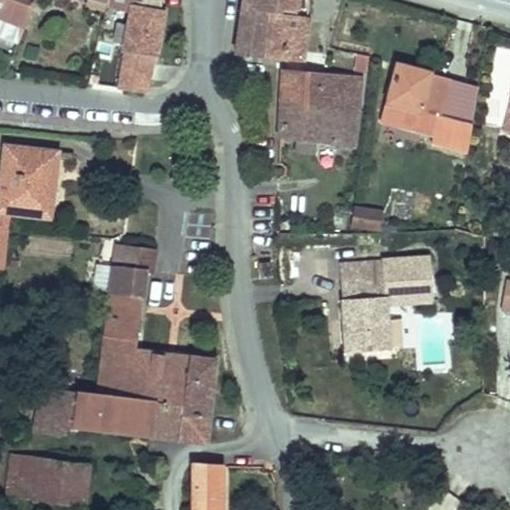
[(0,35),(15,42),(31,0),(0,0),(0,35)]
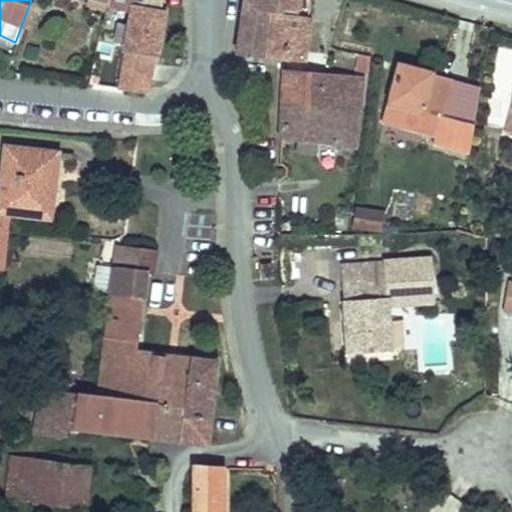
[(106,2),(107,0),(85,0),(84,3),(104,9),(106,2)]
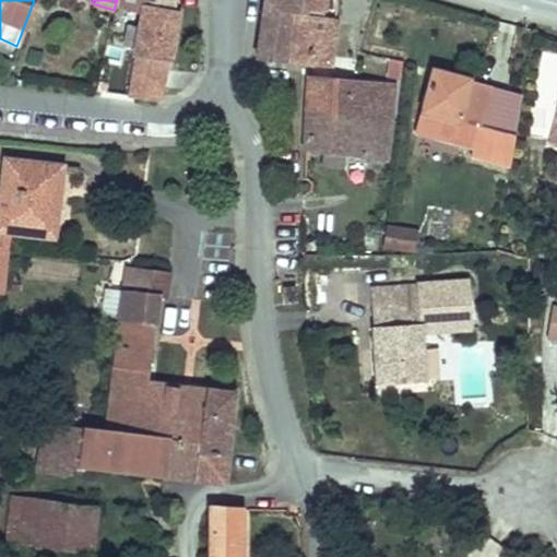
[(117,0),(116,2),(128,7),(141,10),(142,4),(140,3),(140,2),(140,0),(117,0)]
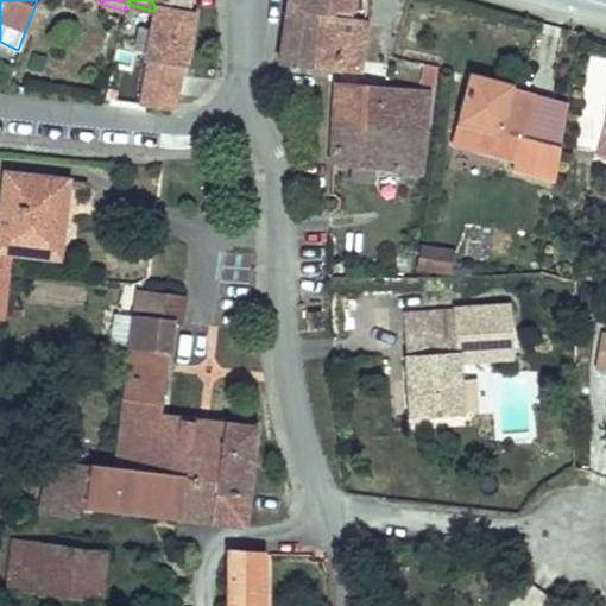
[(144,58),(182,63),(191,12),(184,11),(187,0),(152,0),(152,2),(152,4),(155,5),(153,11),(145,52),(144,58)]
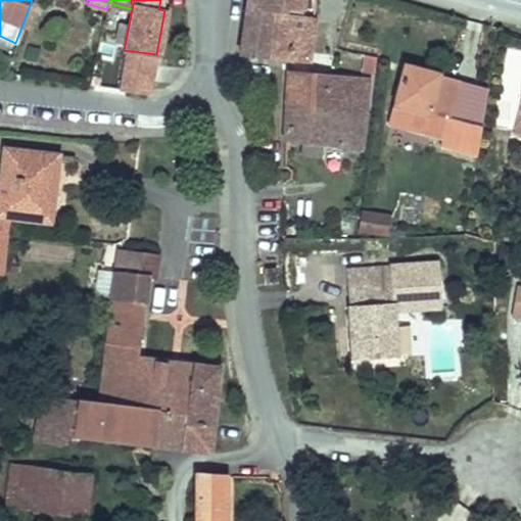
[(246,0),(238,53),(266,56),(271,10),(297,14),(300,15),(301,0),(246,0)]
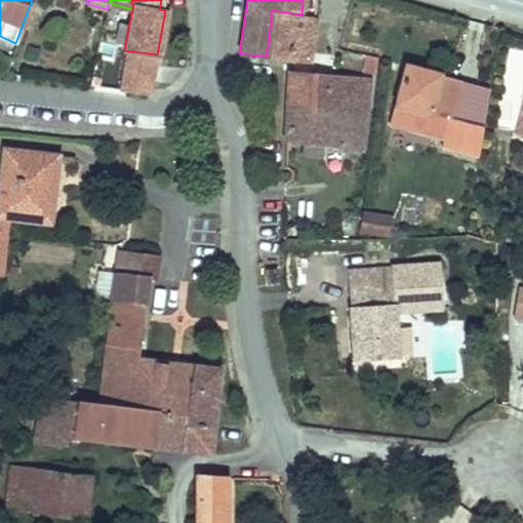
[(125,45),(132,9),(120,6),(113,42),(125,45)]
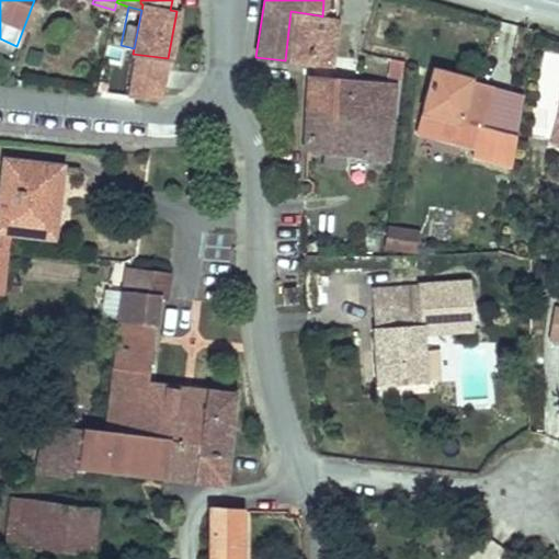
[(330,66),(335,18),(322,16),(319,15),(291,11),(285,60),(330,66)]
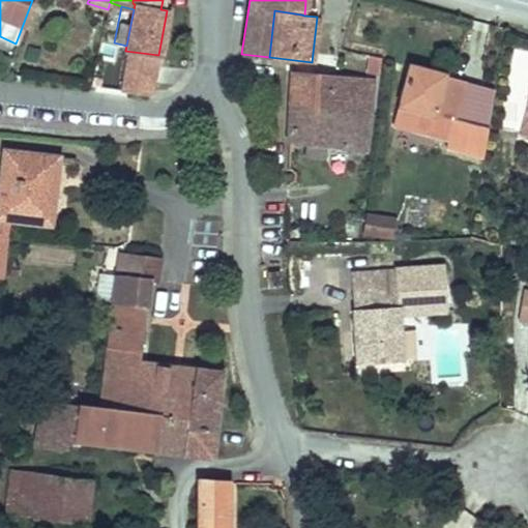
[(380,71),(382,57),(371,54),(369,69),(380,71)]
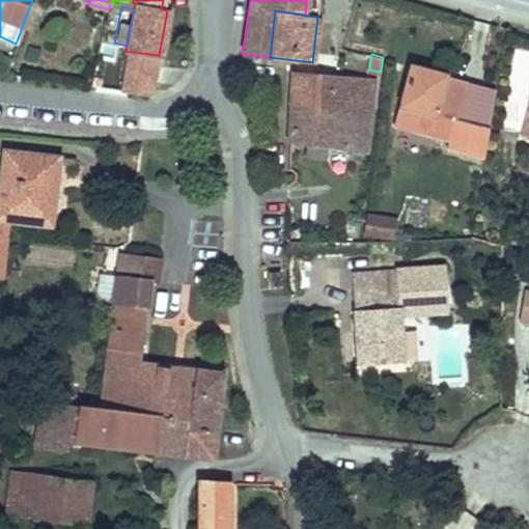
[(453,118),(463,85),(445,80),(426,76),(427,71),(410,65),(397,115),(394,115),(392,124),(424,133),(429,112),(453,118)]
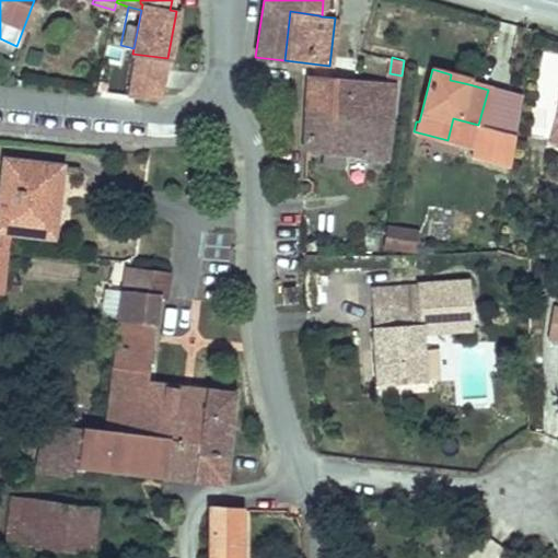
[(469,84),(471,79),(451,74),(450,80),(469,84)]
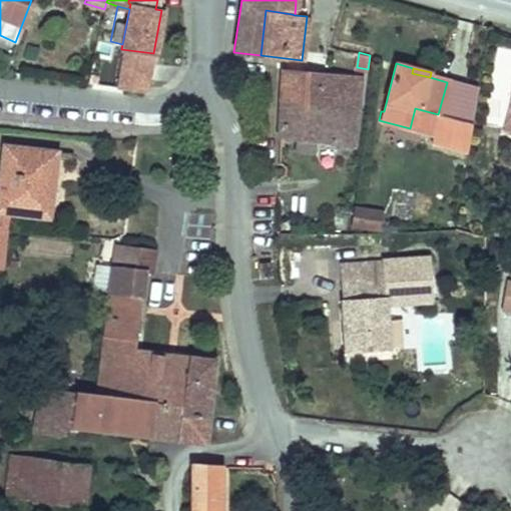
[(357,109),(360,76),(282,69),(281,103),(357,109)]
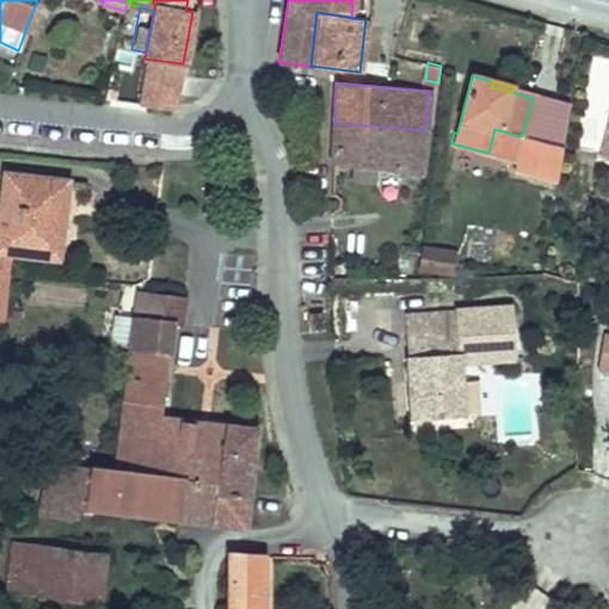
[(608,120),(608,124),(598,154),(608,157),(608,120)]
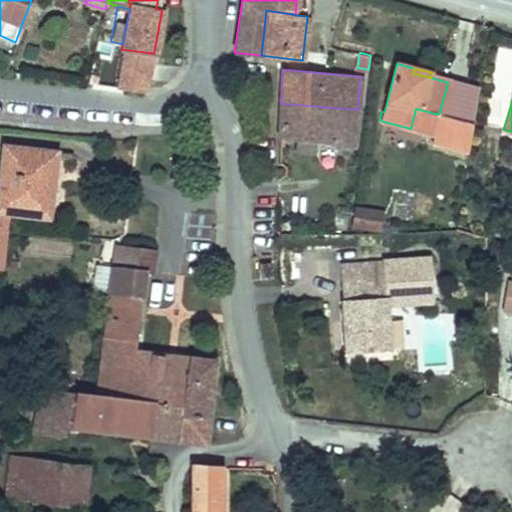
[(353,146),(357,109),(281,103),(279,138),(295,139),(306,140),(316,141),(353,146)]
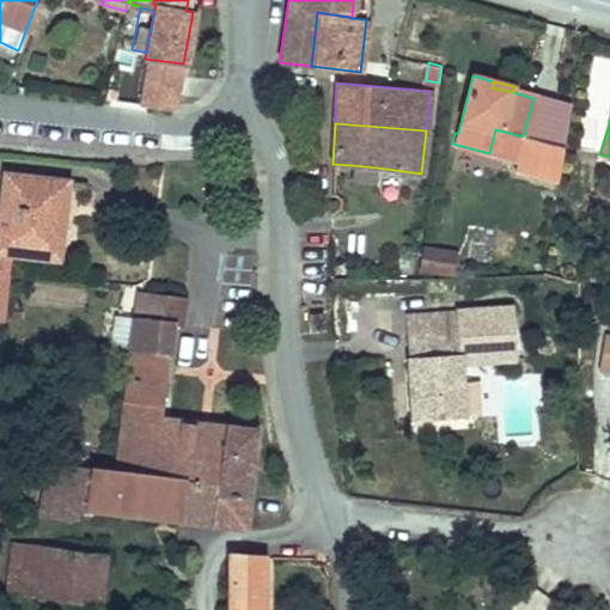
[(374,183),(377,168),(365,166),(352,165),(349,181),(374,183)]
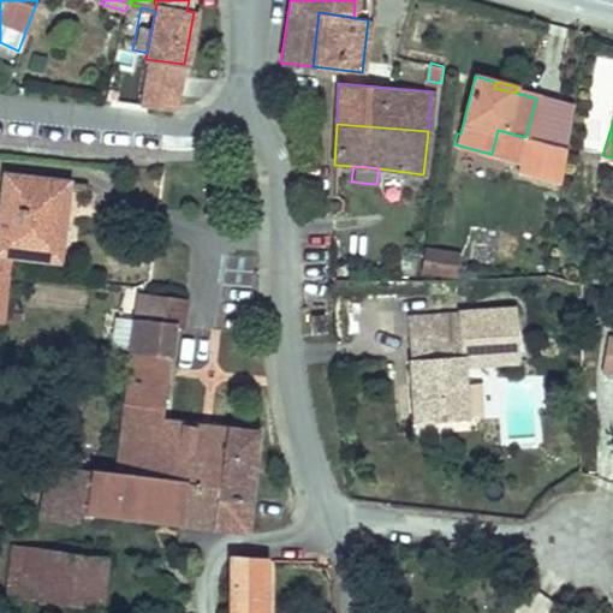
[(0,319),(4,320),(11,254),(57,259),(66,182),(4,173),(0,206),(0,319)]
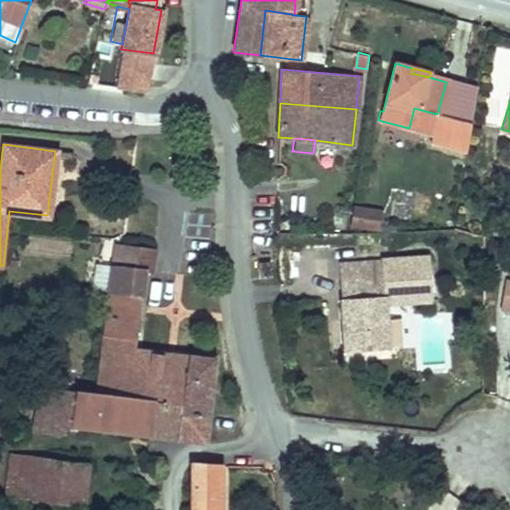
[(378,228),(380,210),(353,205),(351,224),(378,228)]
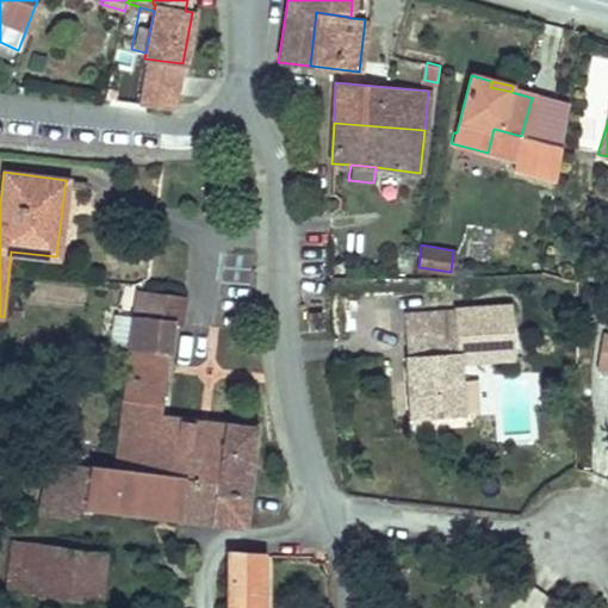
[(137,317),(132,357),(166,360),(171,322),(178,323),(181,295),(140,290),(137,317)]
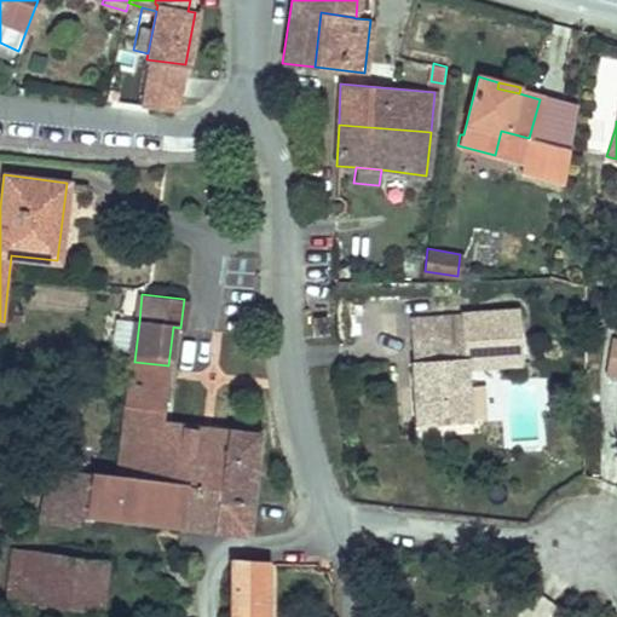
[(468,421),(465,358),(522,355),(518,310),(409,317),(410,338),(416,336),(417,359),(411,359),(416,424),(468,421)]
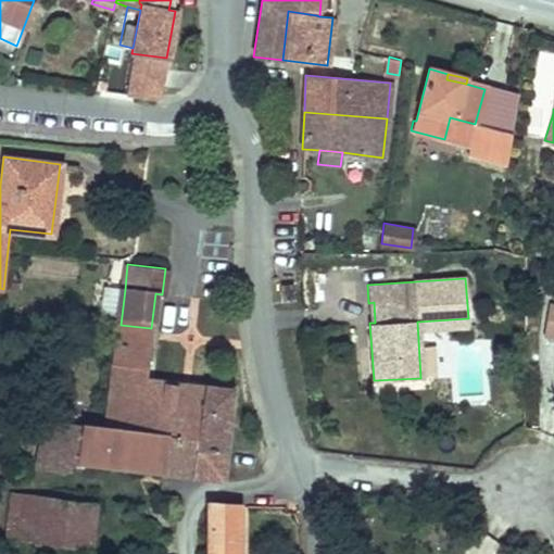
[(121,325),(125,289),(102,286),(98,323),(116,325),(121,325)]
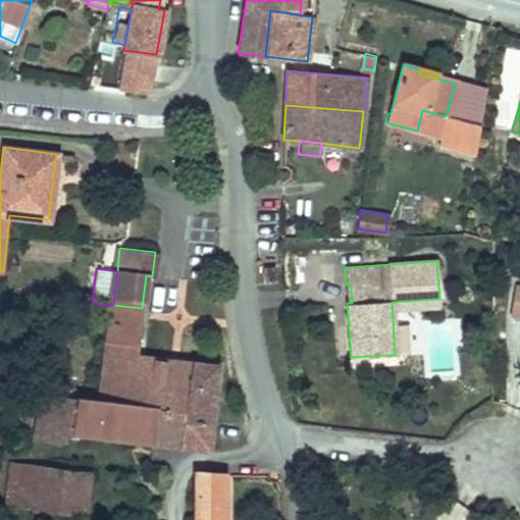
[(519,286),(514,286),(510,312),(519,314),(519,286)]
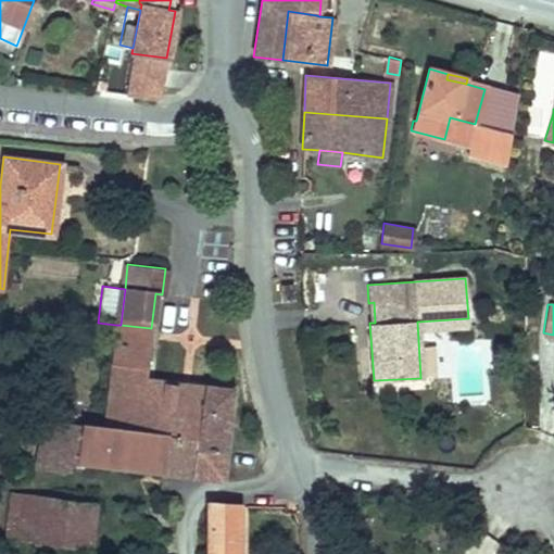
[(468,328),(468,318),(417,322),(418,331),(468,328)]
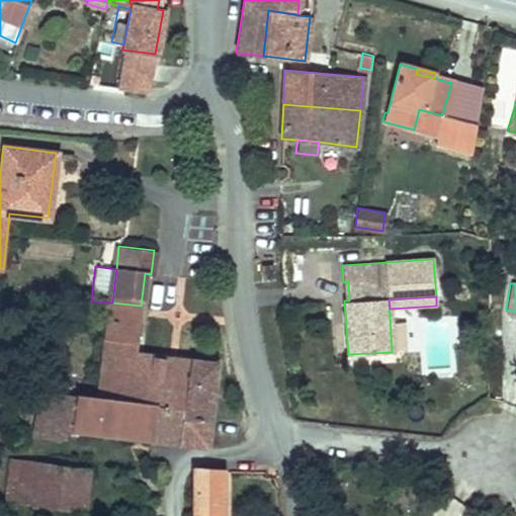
[(186,392),(190,360),(136,354),(141,306),(112,303),(108,303),(106,319),(109,320),(100,397),(153,404),(155,388),(174,391),(186,392)]
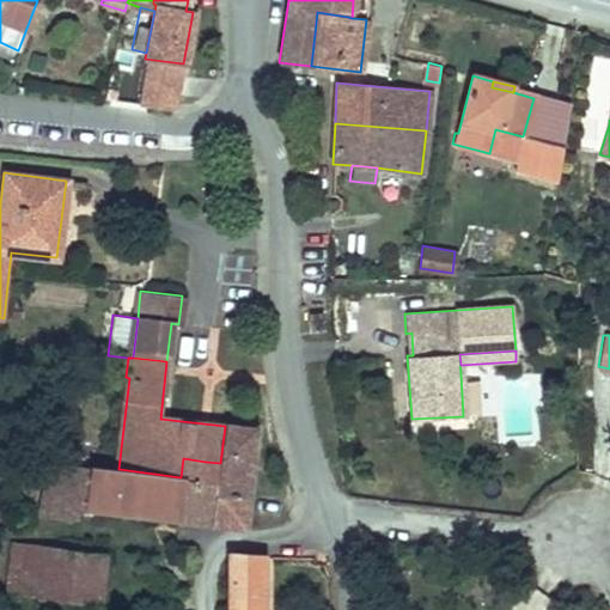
[(254,429),(225,426),(220,463),(206,462),(203,481),(207,482),(206,490),(246,495),(254,429)]
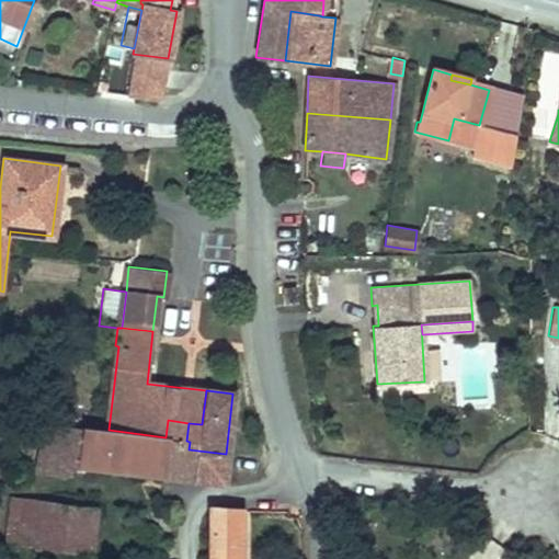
[(167,475),(169,447),(189,449),(190,442),(186,441),(189,423),(168,420),(166,437),(109,430),(82,428),(81,440),(54,434),(44,433),(38,469),(65,475),(67,464),(77,465),(167,475)]
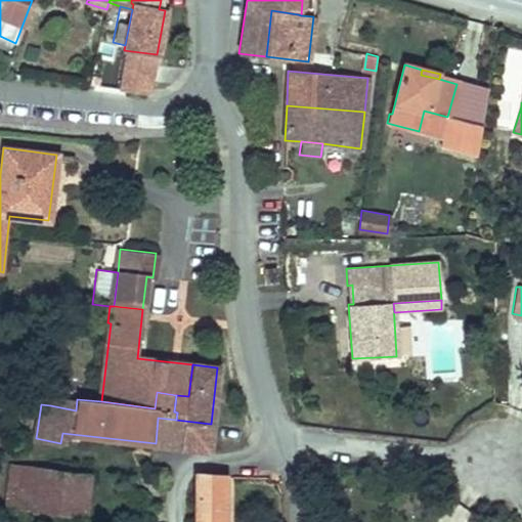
[(76,410),(77,399),(51,395),(50,405),(76,410)]
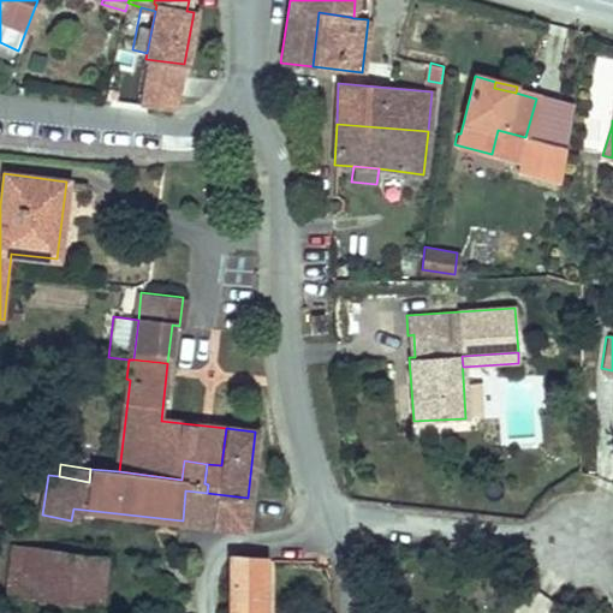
[(207,493),(185,491),(183,521),(244,528),(248,498),(207,493)]
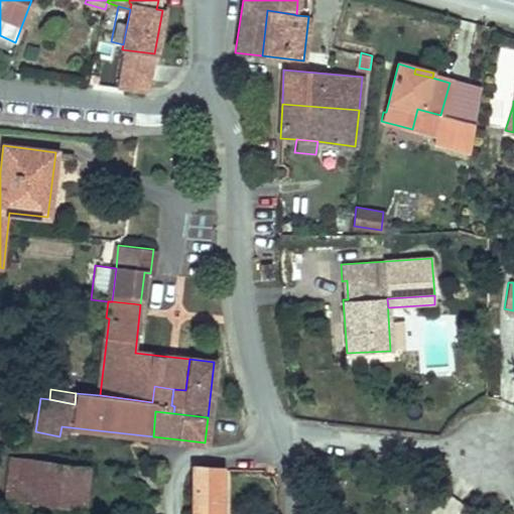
[(59,436),(71,427),(61,426),(59,436)]
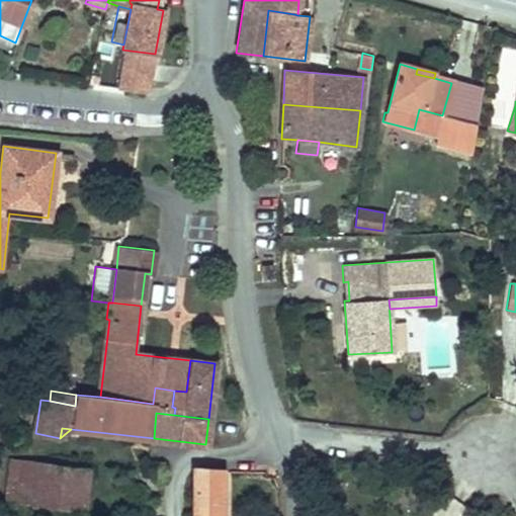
[(18,502),(23,460),(11,459),(6,500),(18,502)]
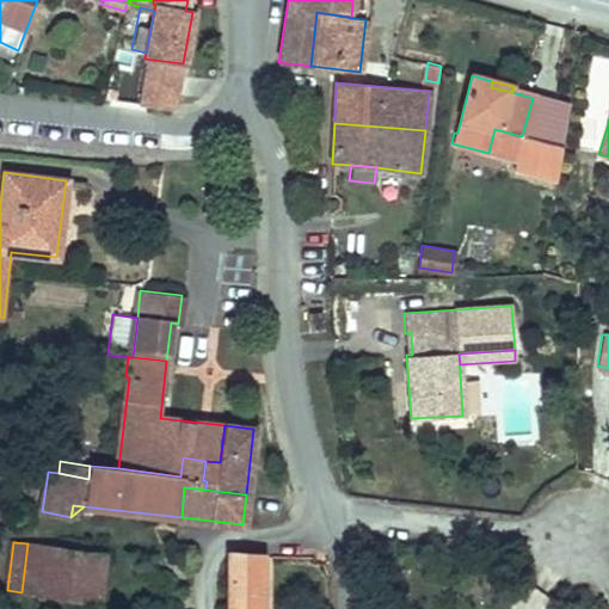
[(94,602),(99,572),(54,565),(56,548),(28,543),(22,592),(94,602)]
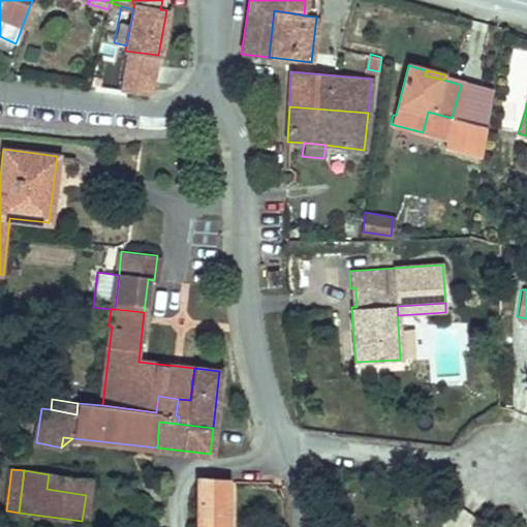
[(86,495),(88,479),(49,474),(47,489),(86,495)]
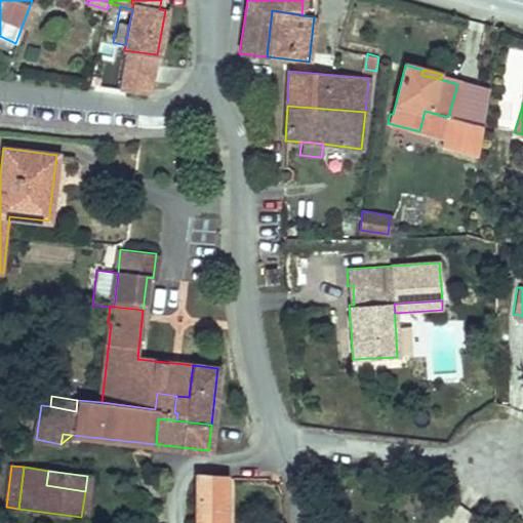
[(225,522),(226,476),(196,474),(196,522),(225,522)]
